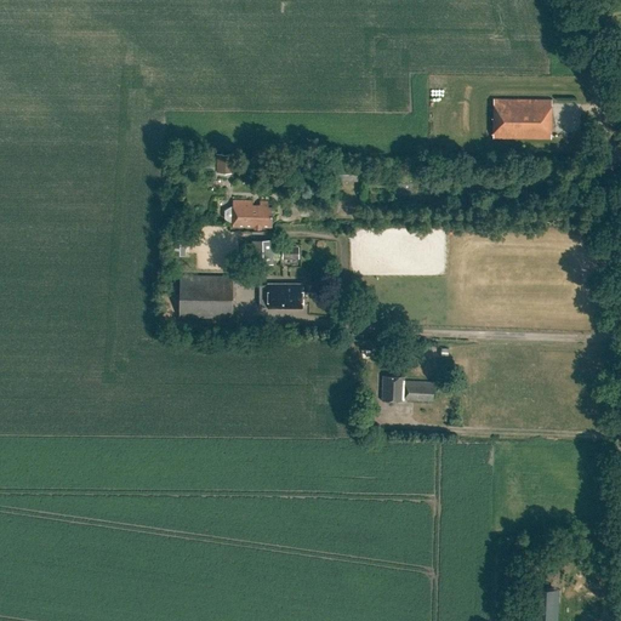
[(494,98),(493,137),(550,138),(551,100),(494,98)]
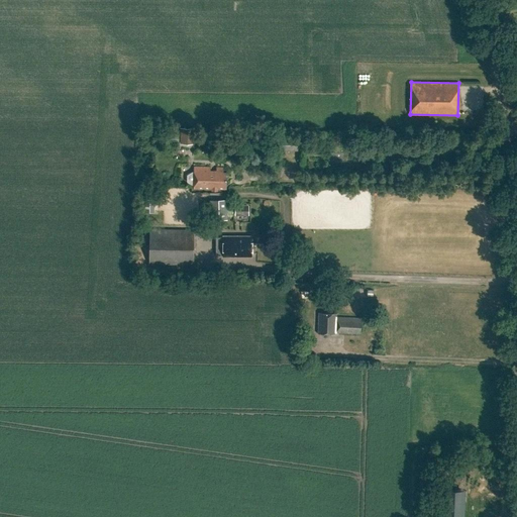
[(181,143),(194,143),(194,127),(181,127),(181,143)]
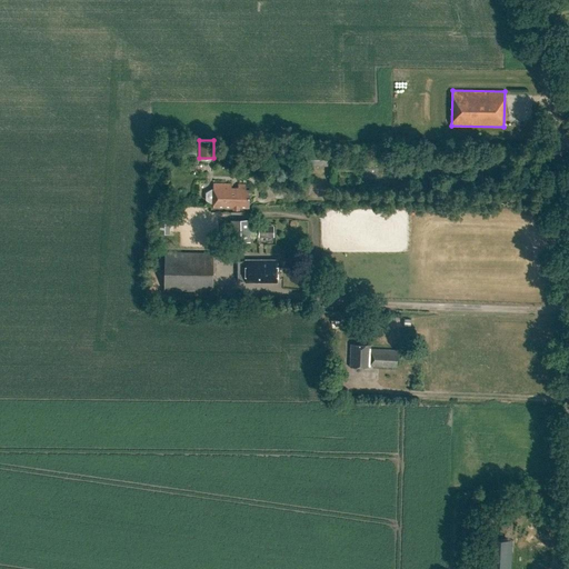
[(329,152),(310,152),(311,167),(329,166),(329,152)]
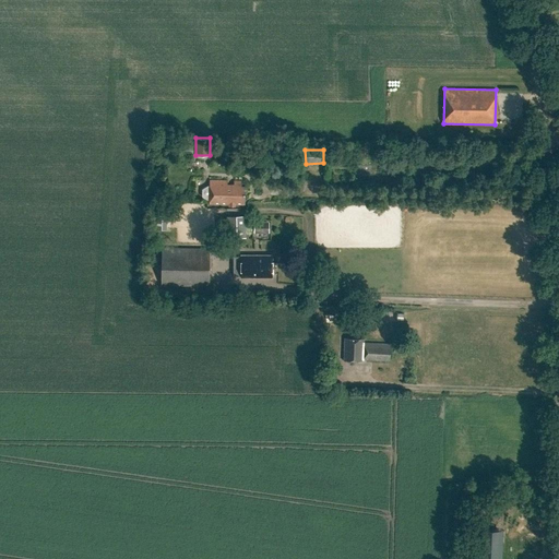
[(245,205),(245,186),(242,186),(242,180),(234,180),(234,185),(227,185),(227,180),(210,180),(210,186),(209,186),(202,189),(202,197),(209,200),(209,204),(229,205),(228,210),(235,210),(235,205),(245,205)]
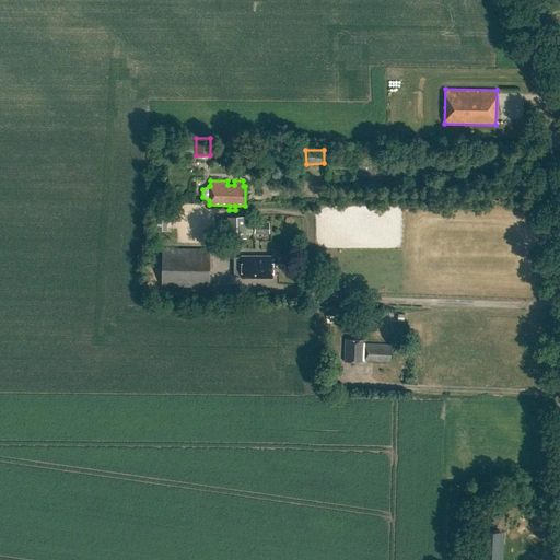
[(244,237),(243,216),(226,217),(228,237),(244,237)]
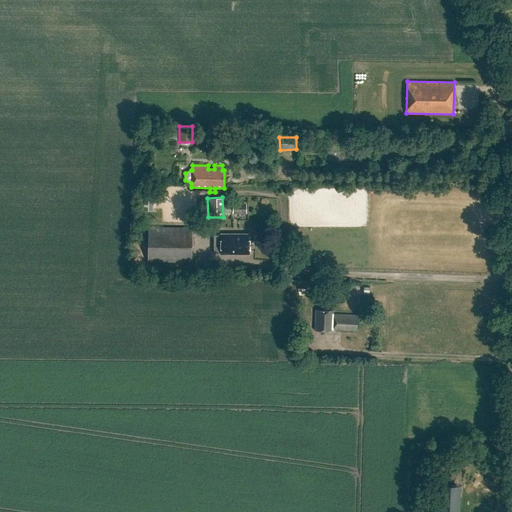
[(231,203),(231,213),(245,213),(245,203),(231,203)]
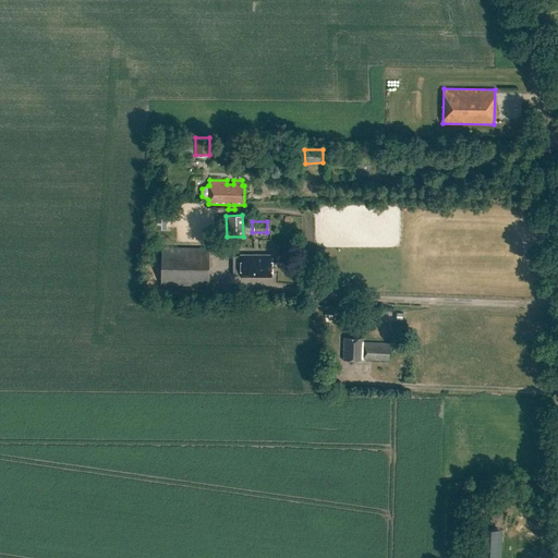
[(160,246),(160,284),(208,284),(208,247),(160,246)]
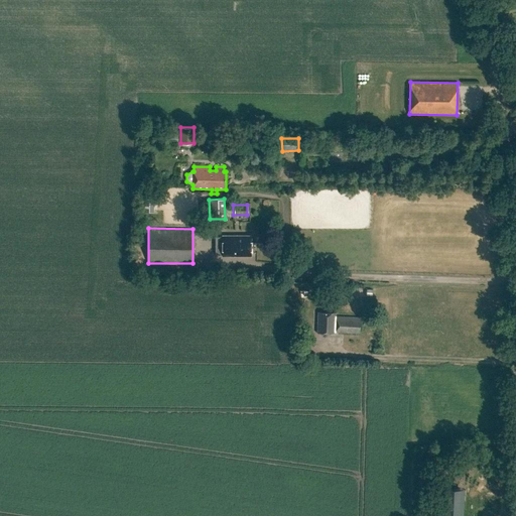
[(251,256),(251,236),(223,236),(223,237),(216,237),(216,255),(223,255),(223,256),(251,256)]
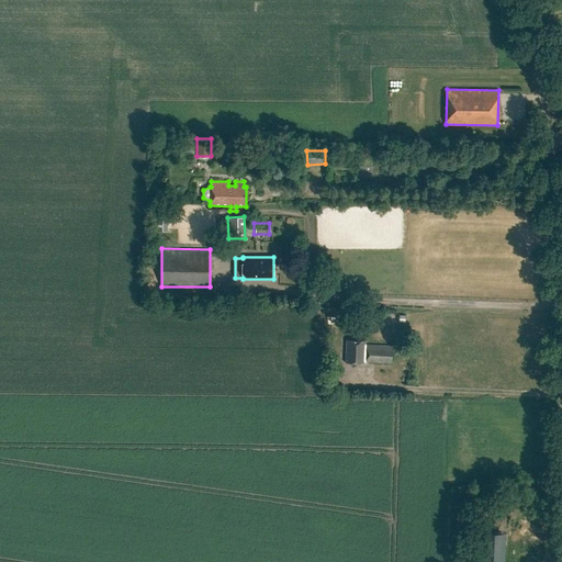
[(346,339),(345,361),(364,362),(364,359),(391,361),(391,348),(388,348),(388,344),(366,343),(366,340),(346,339)]
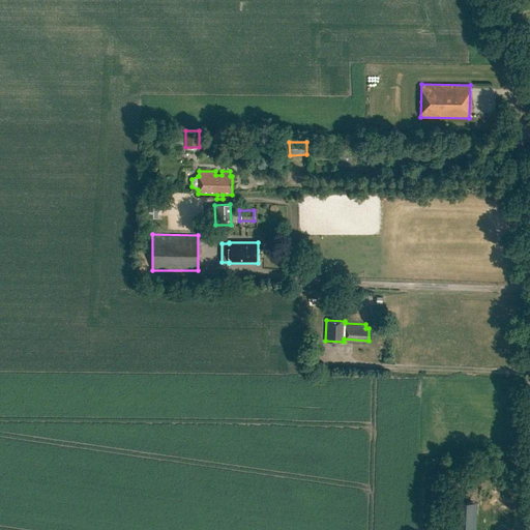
[(449,500),(447,529),(475,529),(477,501),(449,500)]
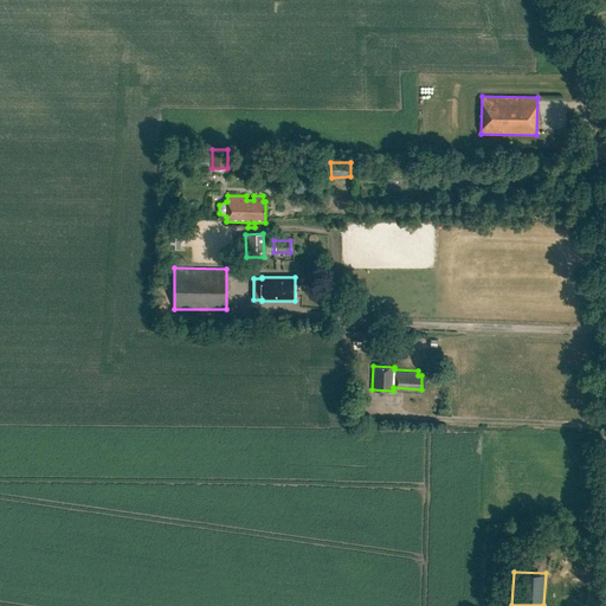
All buildings are outlined.
